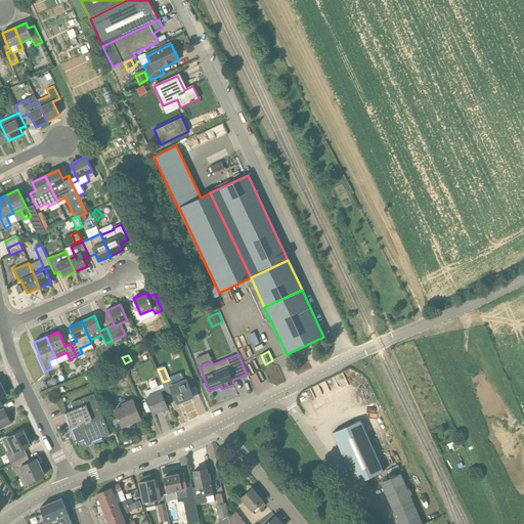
[(46,389),(55,385),(57,384),(54,377),(43,382),(46,389)]
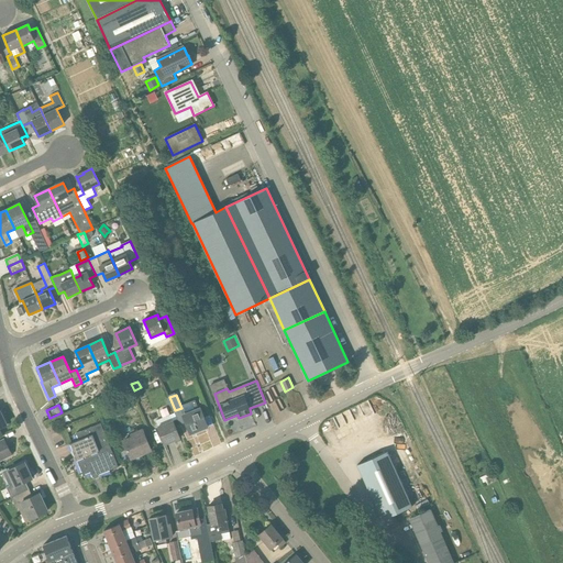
[(208,427),(203,417),(201,418),(198,409),(183,416),(190,433),(191,432),(198,429),(198,431),(208,427)]
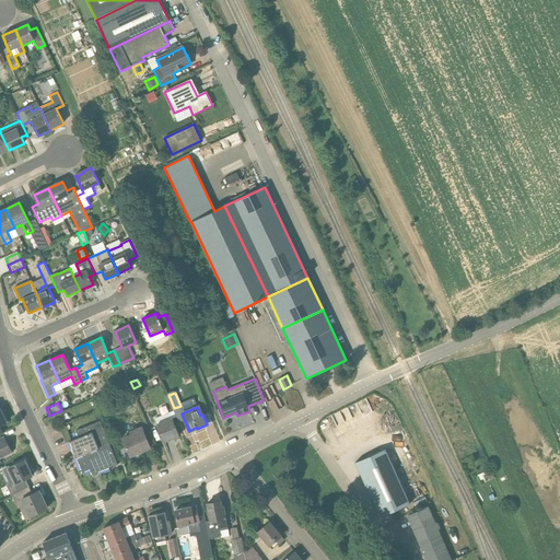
[(172,419),(156,426),(163,442),(179,435),(172,419)]
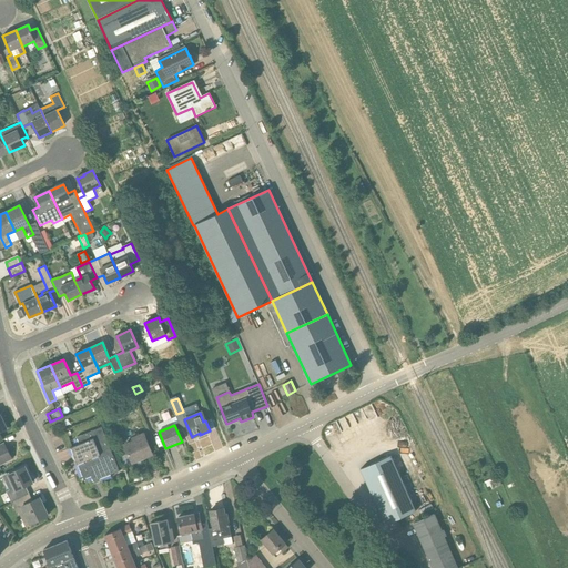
[(119,470),(118,468),(101,427),(77,437),(79,444),(71,447),(77,463),(82,475),(80,475),(82,480),(91,476),(94,483),(94,482),(99,479),(100,480),(100,479),(121,470),(119,470)]
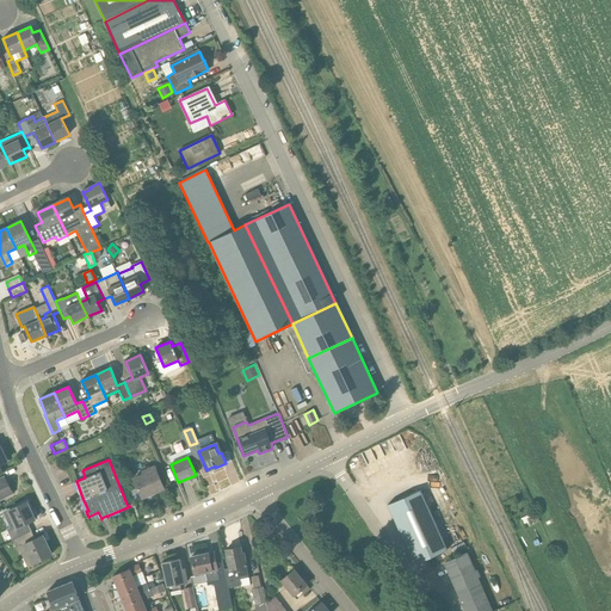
[(137,489),(140,489),(142,498),(155,492),(154,489),(162,486),(164,488),(154,467),(142,471),(143,475),(134,480),(137,489)]
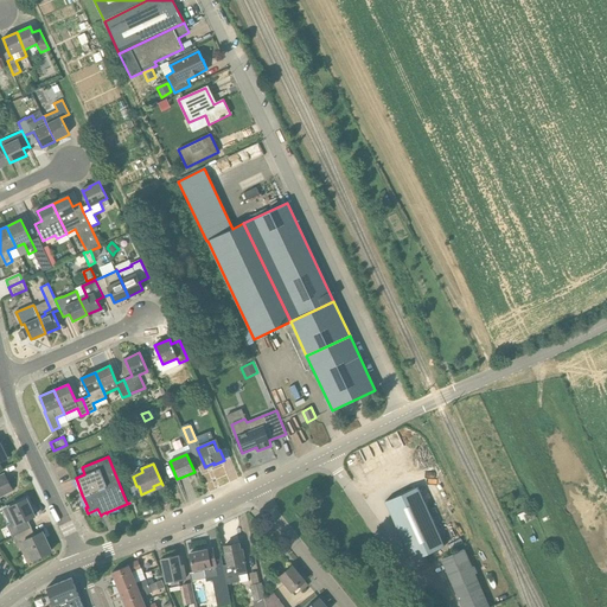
[(0,503),(1,503),(0,500),(0,497),(13,491),(5,474),(0,475),(0,503)]
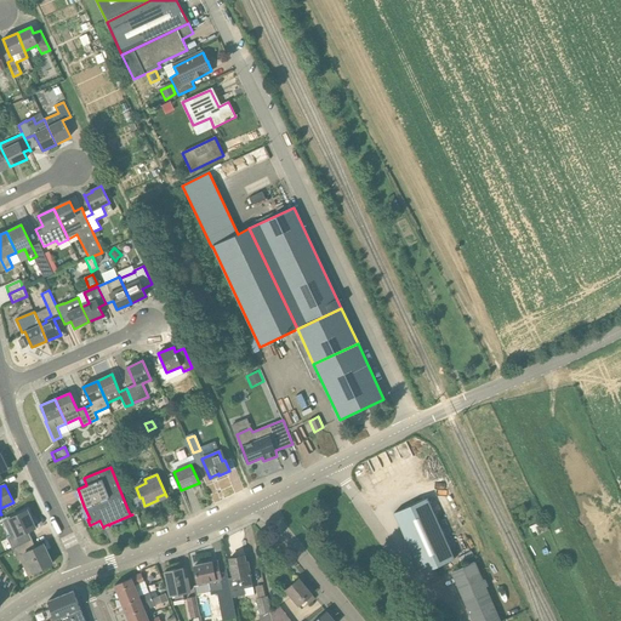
[(394,513),(421,574),(455,559),(427,499),(394,513)]
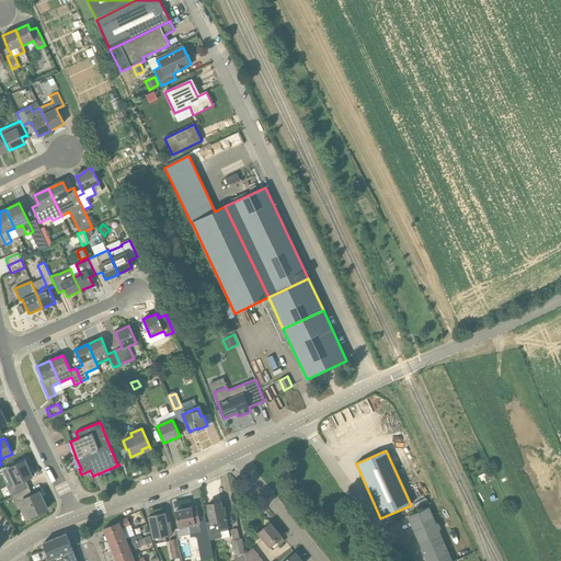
[(11,496),(29,488),(25,480),(32,477),(24,461),(4,471),(10,484),(6,485),(11,496)]
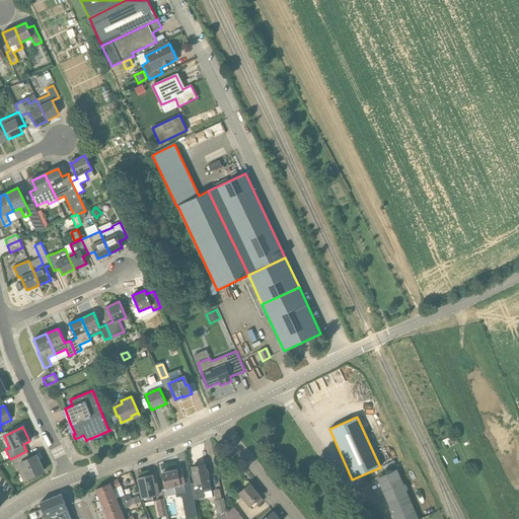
[(24,480),(27,478),(44,471),(36,455),(29,458),(26,451),(10,459),(15,469),(18,467),(24,480)]
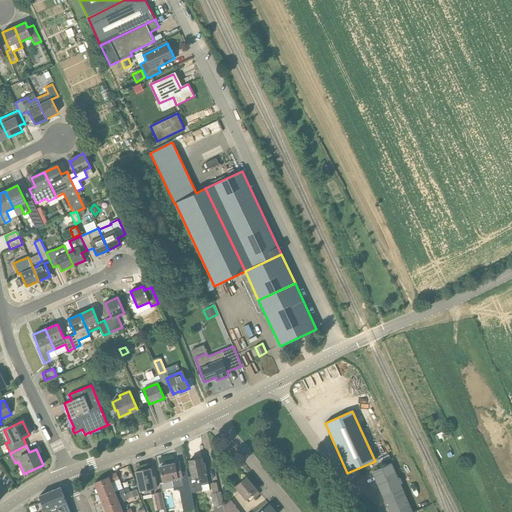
[(202,490),(201,485),(208,484),(204,463),(203,463),(202,458),(189,461),(192,476),(188,477),(192,492),(202,490)]
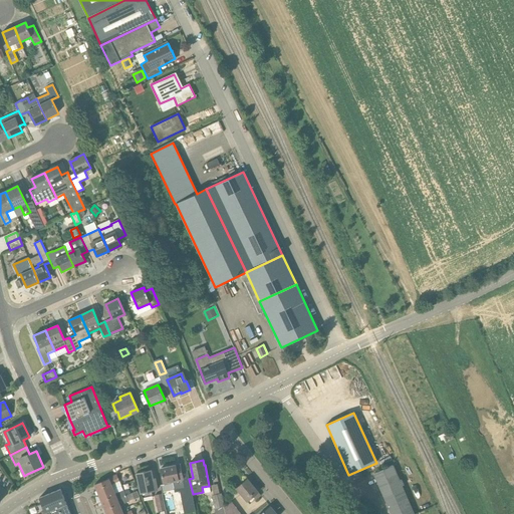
[(188,471),(182,472),(180,465),(161,468),(165,485),(173,483),(175,492),(180,491),(183,506),(185,505),(194,503),(192,494),(193,494),(189,479),(188,471)]
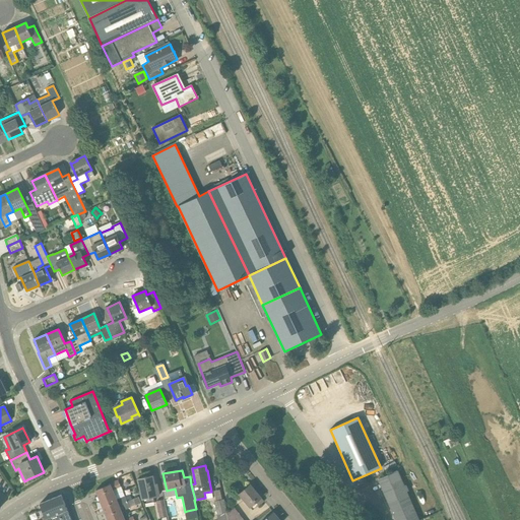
[(418,519),(410,502),(406,493),(408,492),(405,484),(403,485),(397,471),(379,479),(382,488),(395,519),(418,519)]
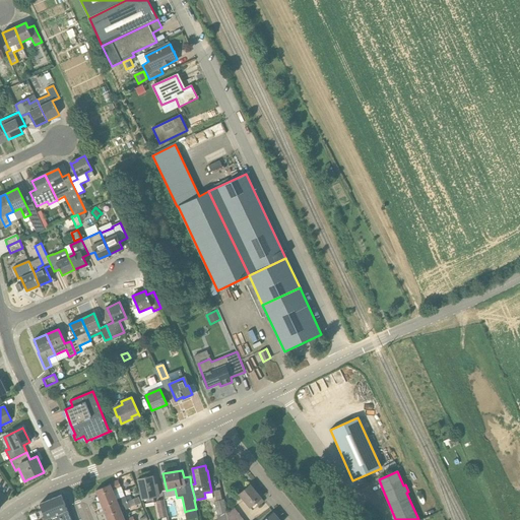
[(142,499),(159,496),(156,481),(154,481),(153,475),(138,478),(142,499)]
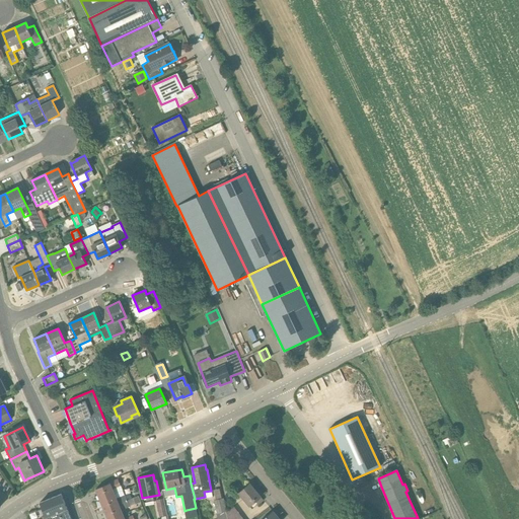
[(112,490),(121,486),(118,479),(96,489),(100,500),(114,494),(112,490)]
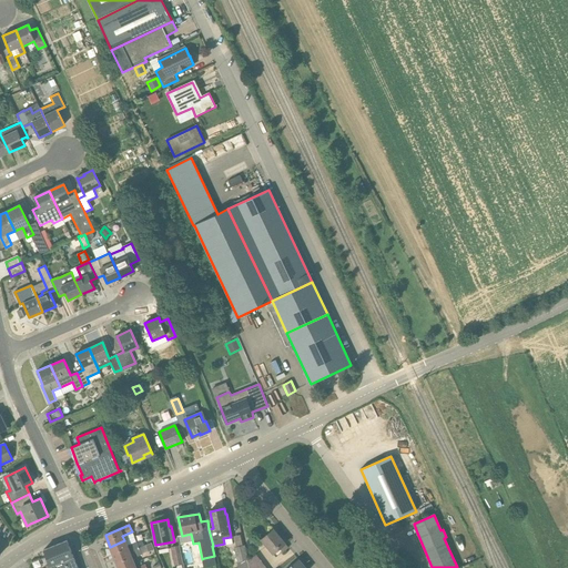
[(280,548),(283,553),(288,547),(274,529),(262,539),(273,554),(280,548)]
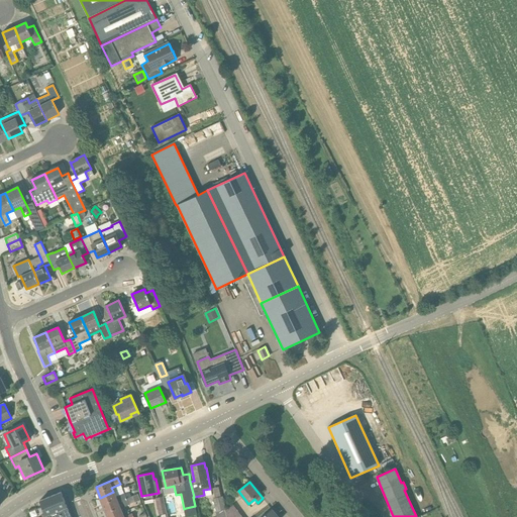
[(222,496),(221,497),(219,487),(213,488),(215,498),(213,499),(216,511),(215,511),(216,516),(226,516),(225,511),(225,510),(222,496)]
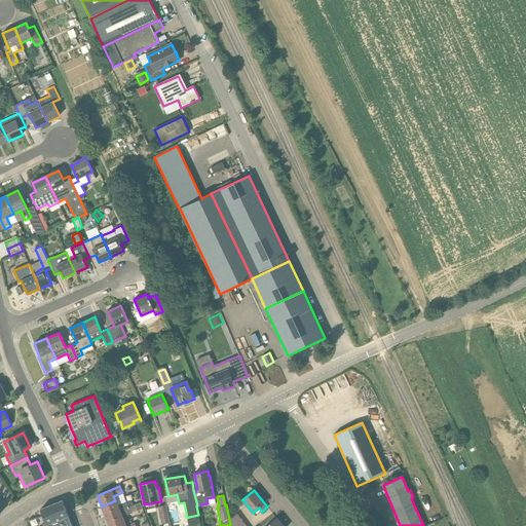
[(72,525),(62,500),(40,510),(46,524),(43,525),(72,525)]
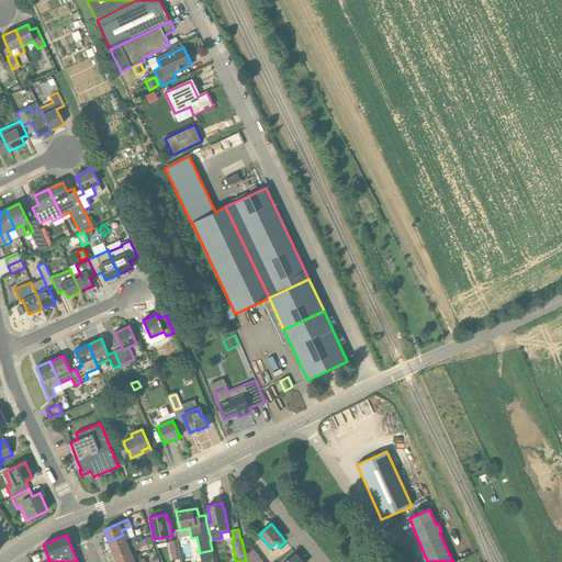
[(141,535),(135,537),(125,540),(123,535),(109,541),(113,552),(137,542),(143,540),(141,535)]
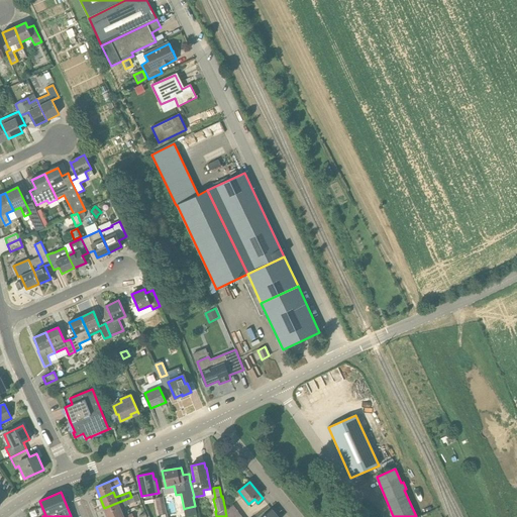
[(132,497),(134,502),(134,503),(140,500),(138,495),(137,494),(135,495),(132,497)]
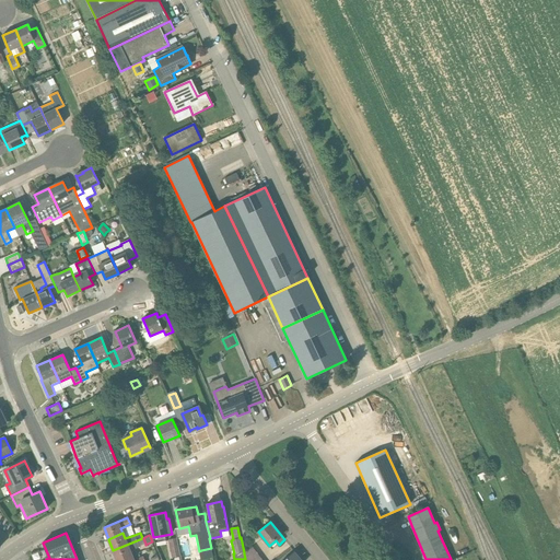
[(176,538),(168,539),(173,558),(181,556),(176,538)]
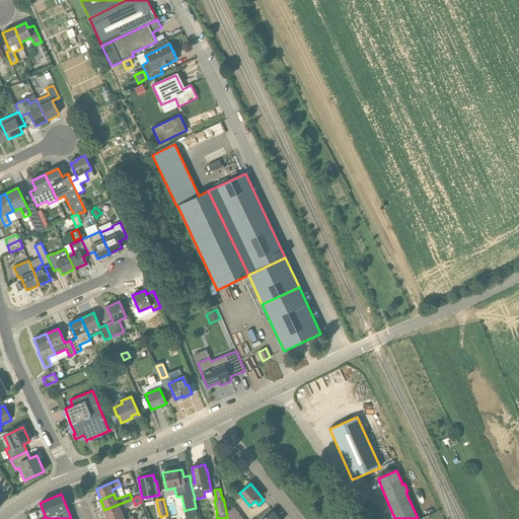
[(107,518),(112,518),(123,515),(121,510),(129,507),(127,501),(104,510),(107,518)]
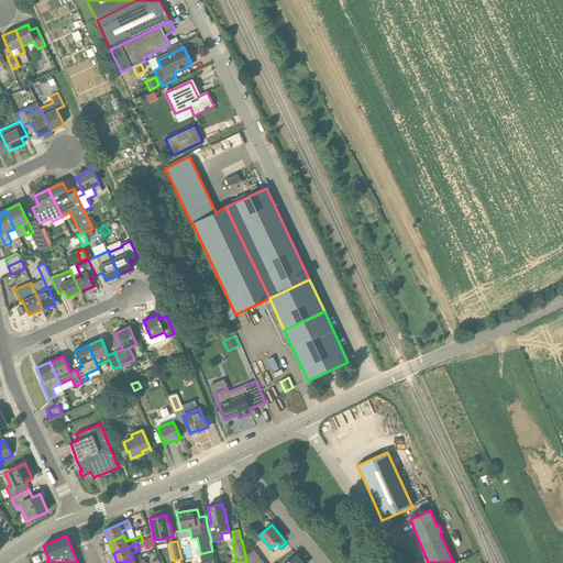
[(246,562),(263,562),(254,550),(245,556),(246,562)]
